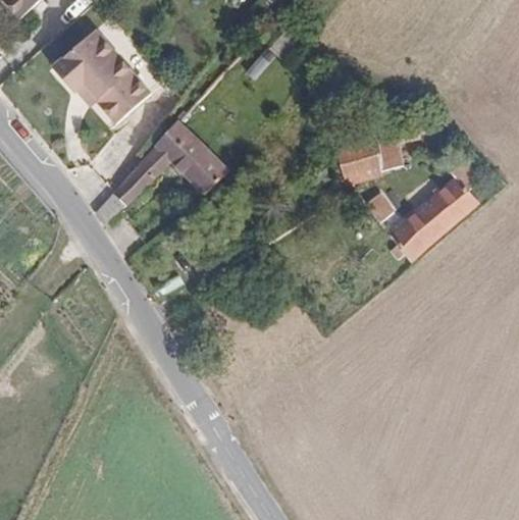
[(4,0),(15,12),(29,0),(4,0)]
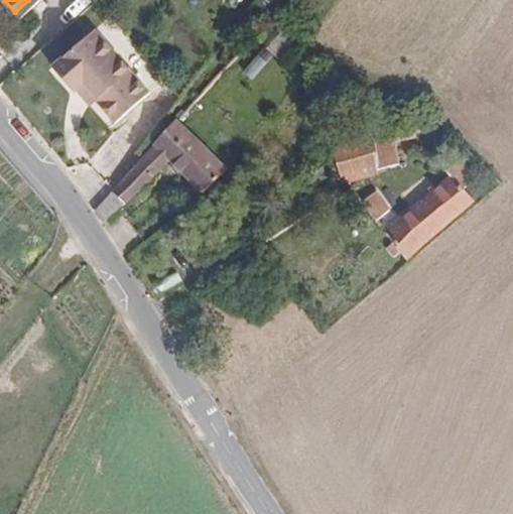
[(146,90),(117,57),(90,28),(57,58),(79,84),(81,81),(95,97),(93,99),(112,121),(146,90)]
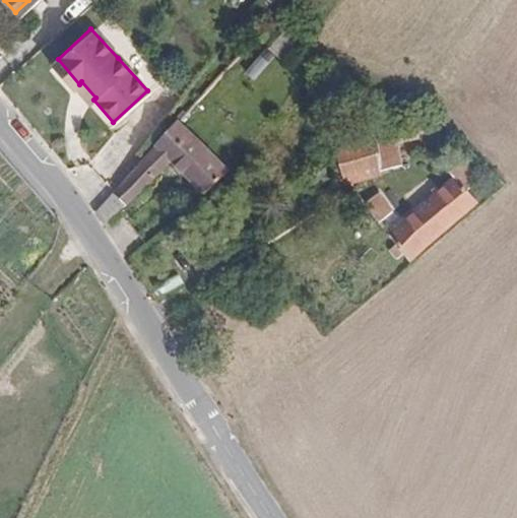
[(79,84),(58,59),(50,65),(72,89),(75,86),(79,84)]
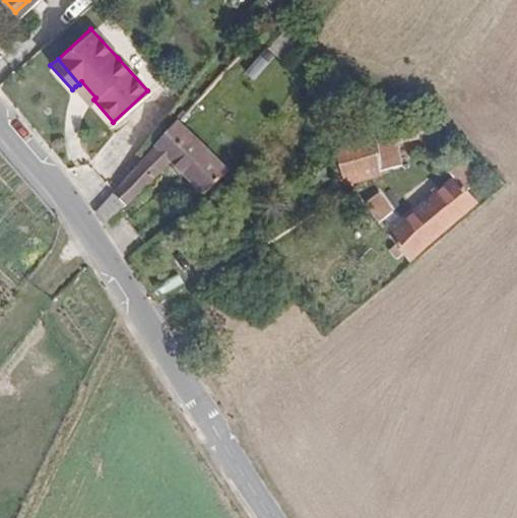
[(95,98),(81,81),(79,84),(93,100),(95,98)]
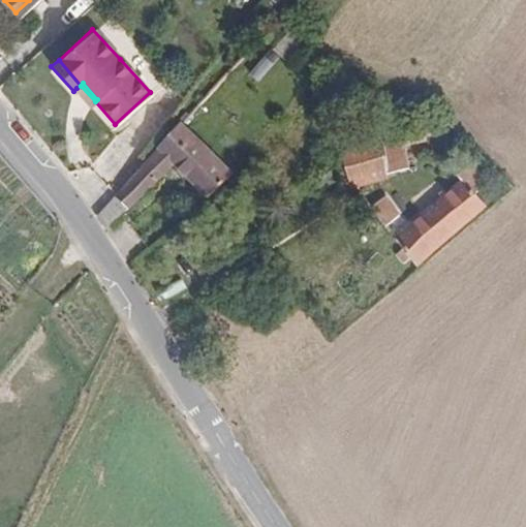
[(95,101),(81,86),(76,88),(91,104),(95,101)]
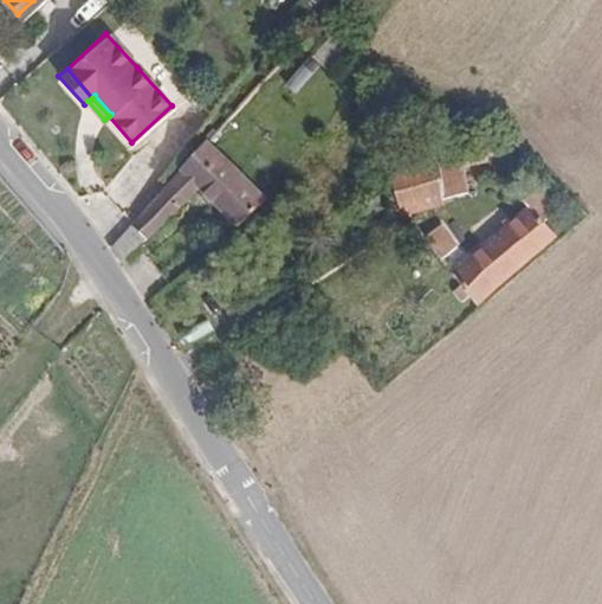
[(253,198),(200,147),(170,181),(111,246),(121,262),(148,233),(191,184),(232,222),(253,198)]
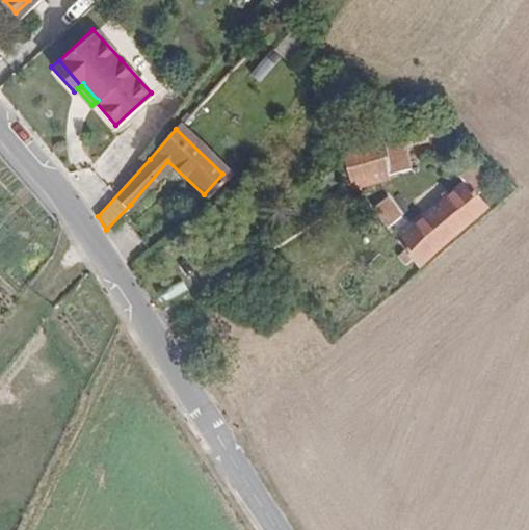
[(388,170),(381,138),(343,146),(349,177),(388,170)]
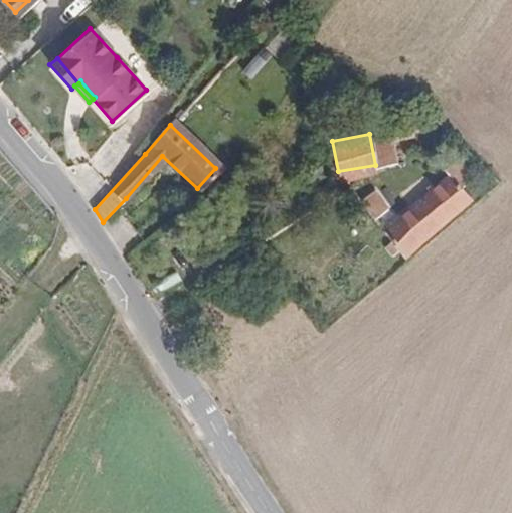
[(407,255),(474,201),(462,187),(471,179),(456,160),(442,172),(447,179),(385,231),(392,239),(386,245),(395,255),(401,250),(407,255)]
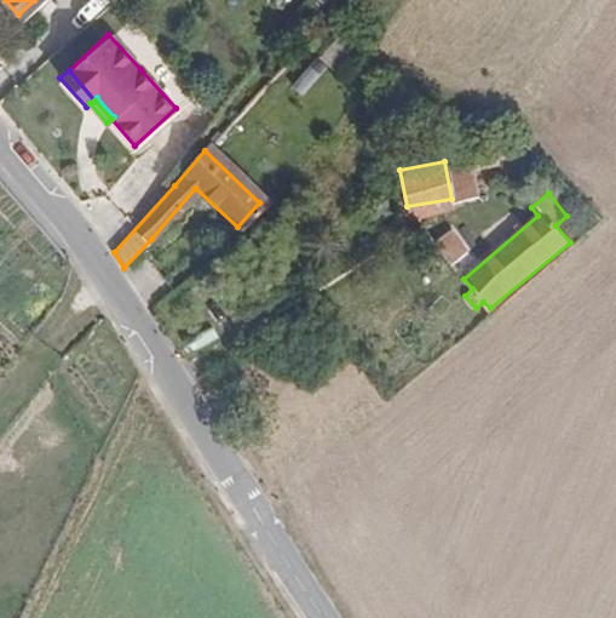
[(183,348),(209,331),(203,324),(178,341),(183,348)]
